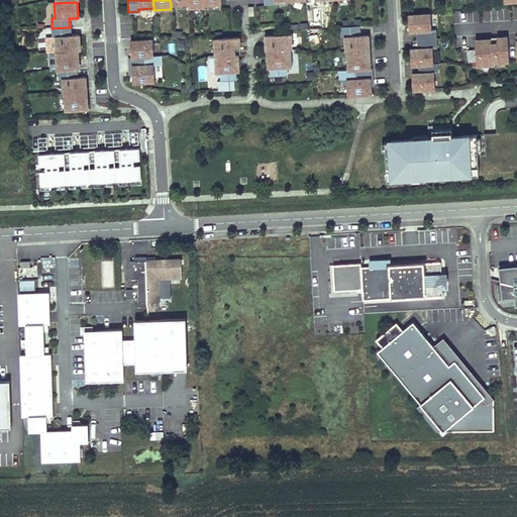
[(430,13),(408,14),(409,33),(416,33),(416,40),(436,38),(435,29),(431,29),(430,13)]
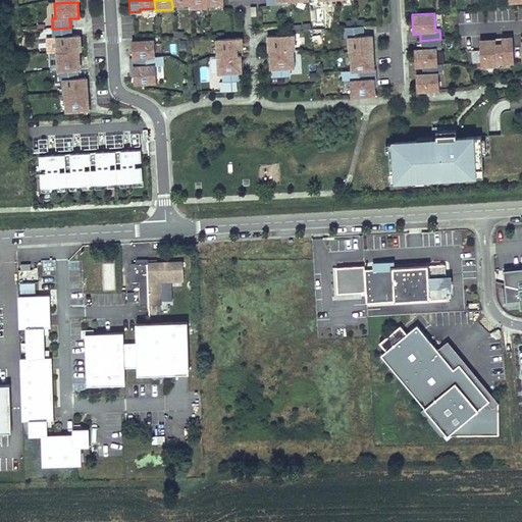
[(362,27),(345,28),(345,38),(348,38),(349,53),(351,53),(368,52),(372,51),(371,36),(370,25),(362,27)]
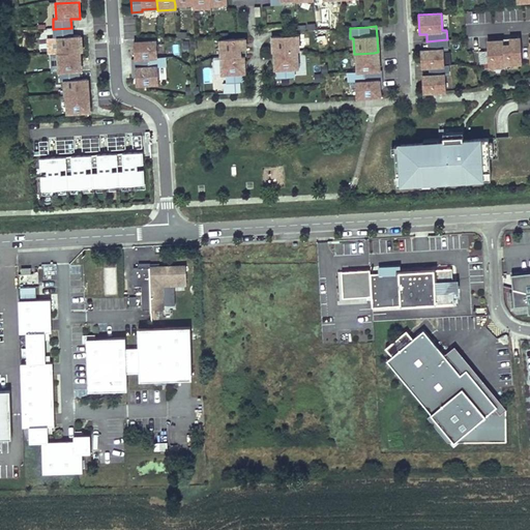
[(53,29),(54,39),(56,39),(57,55),(80,54),(82,54),(81,36),(71,37),(71,28),(53,29)]
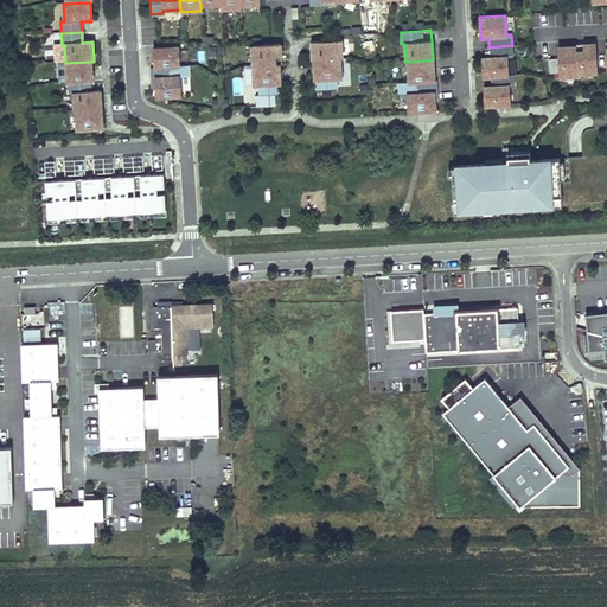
[(342,40),(312,42),(313,61),(314,61),(340,58),(339,49),(342,49),(342,40)]
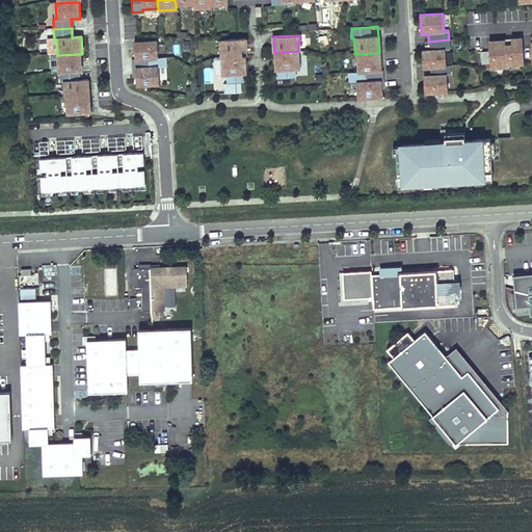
[(522,37),(504,38),(504,40),(506,67),(524,65),(522,37)]
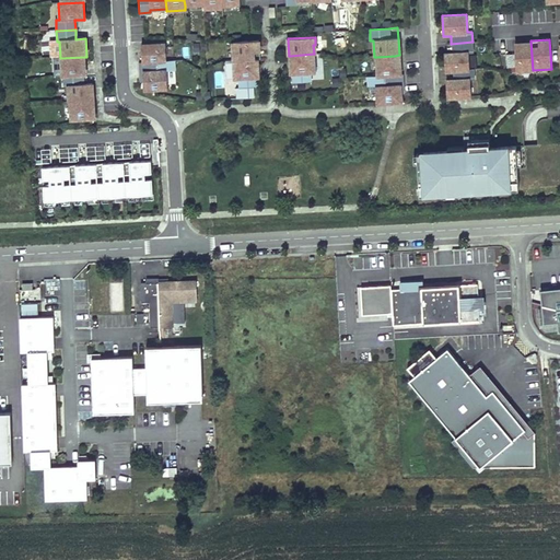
[(258,41),(233,42),(234,60),(258,59),(260,58),(260,51),(259,51),(258,41)]
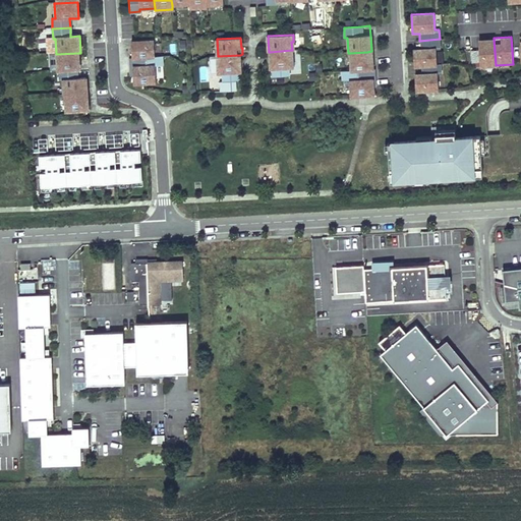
[(419,41),(420,49),(412,49),(414,68),(421,67),(421,65),(437,64),(436,49),(440,49),(440,39),(419,41)]
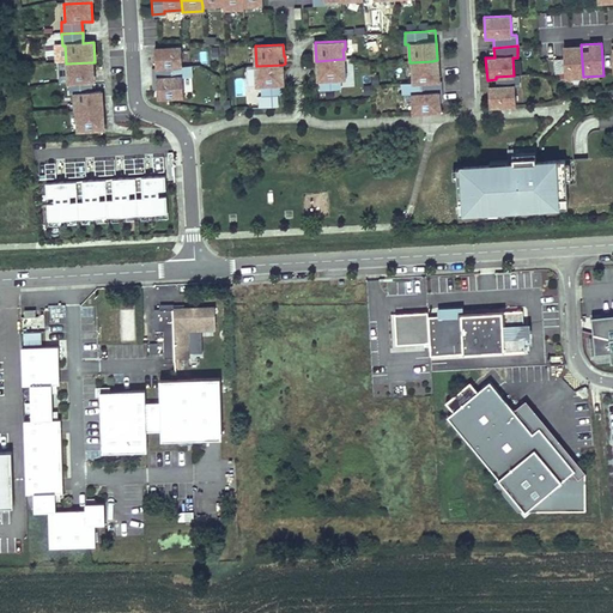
[(581,46),(563,47),(564,80),(572,79),(572,77),(583,77),(581,46)]
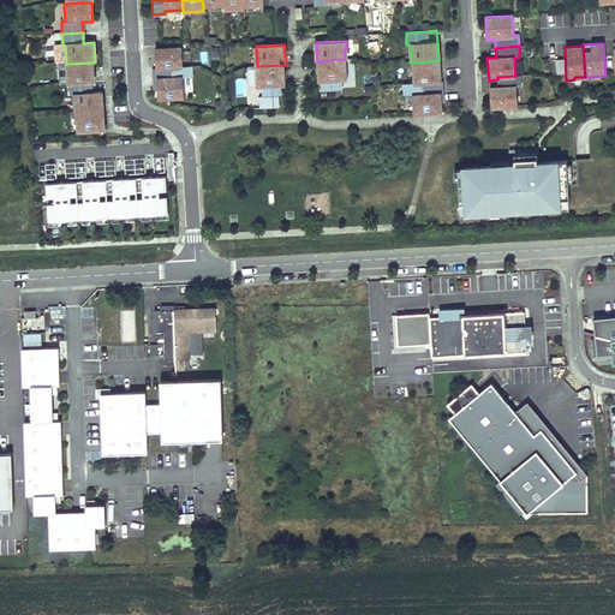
[(181,48),(154,49),(155,67),(183,66),(181,48)]
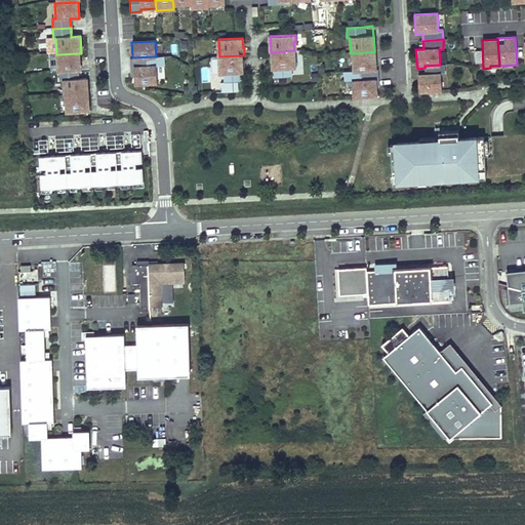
[(275,69),(276,78),(291,77),(290,68),(295,68),(294,50),(272,52),(273,69),(275,69)]
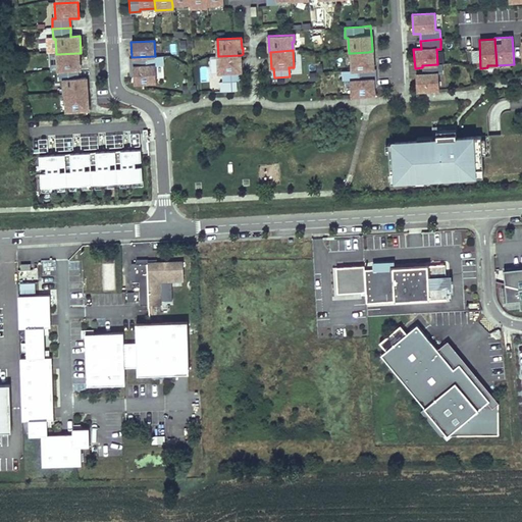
[(368,52),(351,53),(352,70),(373,69),(372,58),(369,58),(368,52)]
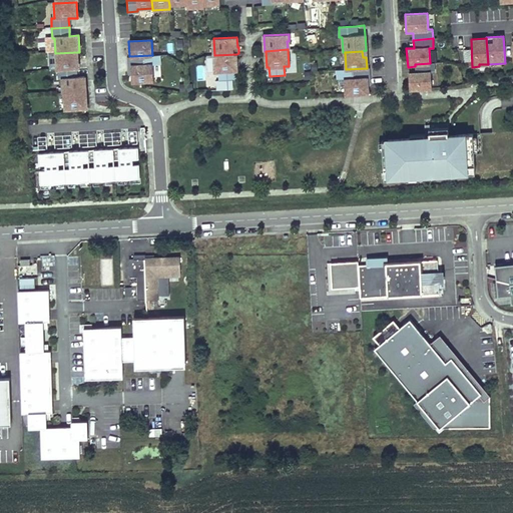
[(55,53),(54,53),(56,70),(57,70),(74,69),(74,63),(77,62),(77,52),(55,53)]
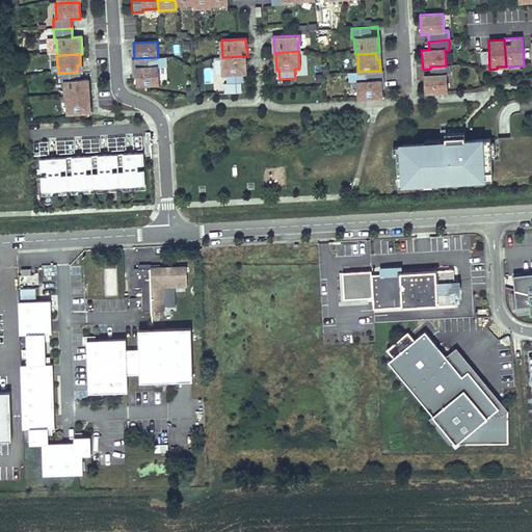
[(222,57),(223,74),(228,74),(229,83),(225,83),(225,92),(241,91),(241,82),(243,81),(243,73),(245,72),(245,56),(222,57)]
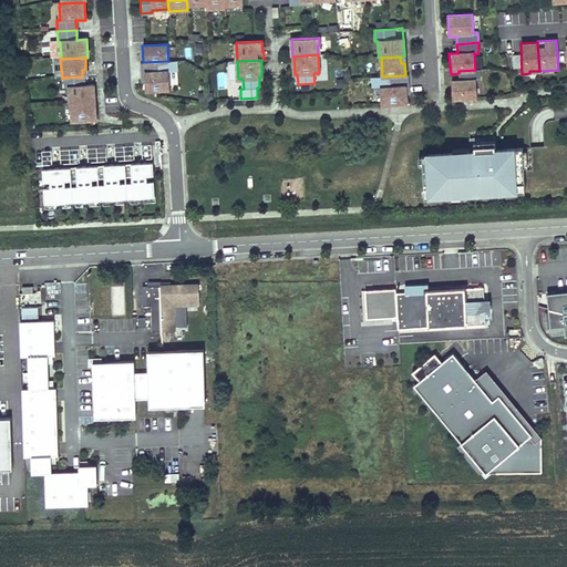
[(145,90),(169,89),(168,72),(176,71),(175,61),(168,61),(143,62),(142,63),(142,73),(144,73),(145,82),(145,90)]
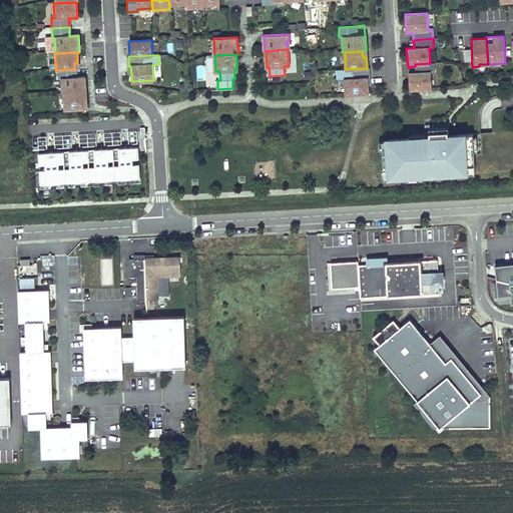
[(415,72),(408,73),(409,91),(431,89),(430,73),(435,72),(434,63),(430,63),(415,64),(415,66),(415,72)]
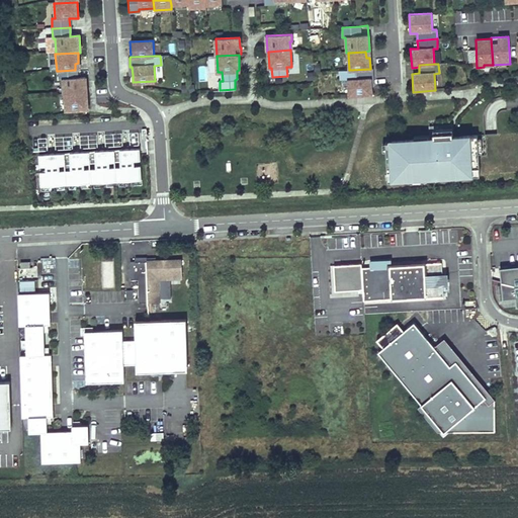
[(340,71),(341,80),(348,80),(349,95),(371,94),(370,78),(371,78),(371,69),(370,69),(349,70),(340,71)]
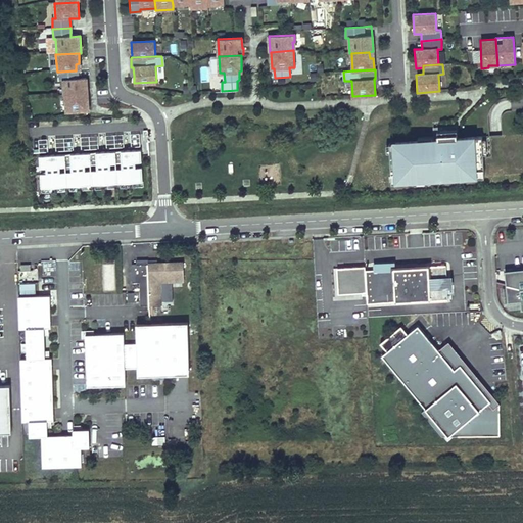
[(58,72),(58,82),(61,82),(62,97),(63,97),(87,95),(86,79),(78,80),(77,70),(76,70),(58,72)]
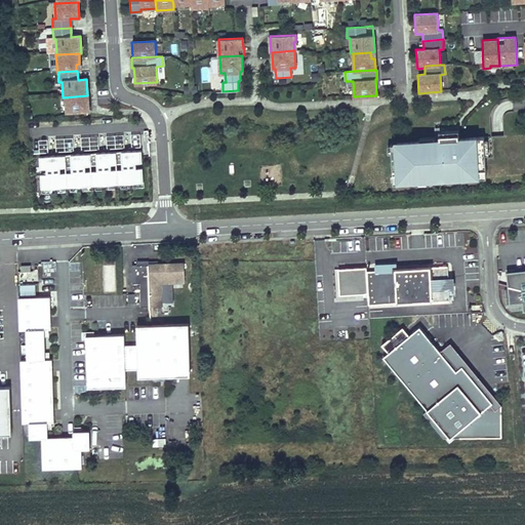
[(64,97),(65,114),(88,112),(87,95),(64,97)]
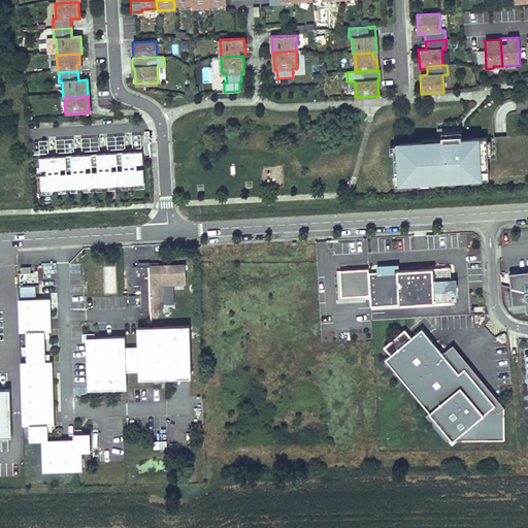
[(463,139),(463,129),(454,130),(438,131),(439,140),(463,139)]
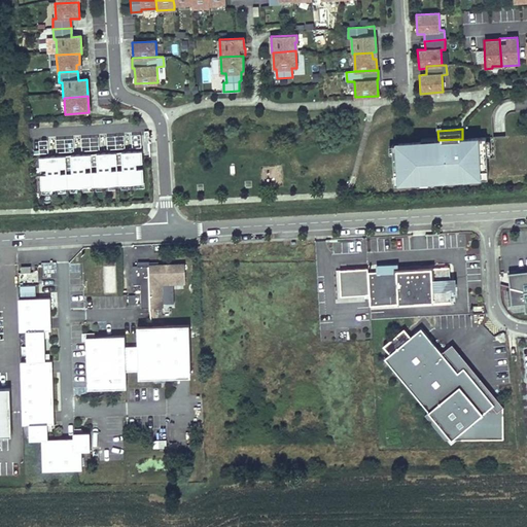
[(487,137),(462,139),(438,140),(399,142),(400,151),(394,152),(395,182),(413,181),(414,181),(414,179),(472,176),(472,178),(489,177),(487,137)]
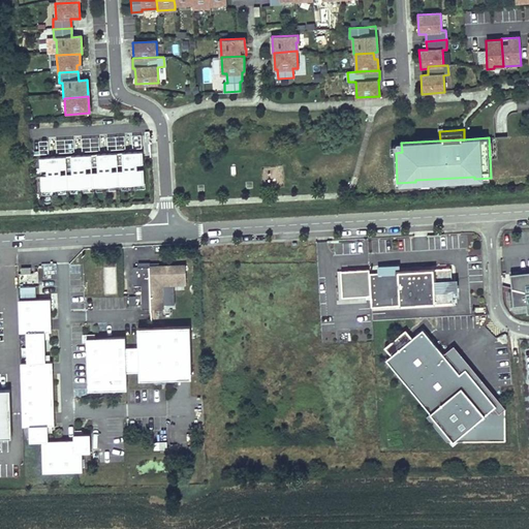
[(146,185),(144,153),(40,158),(42,190),(146,185)]
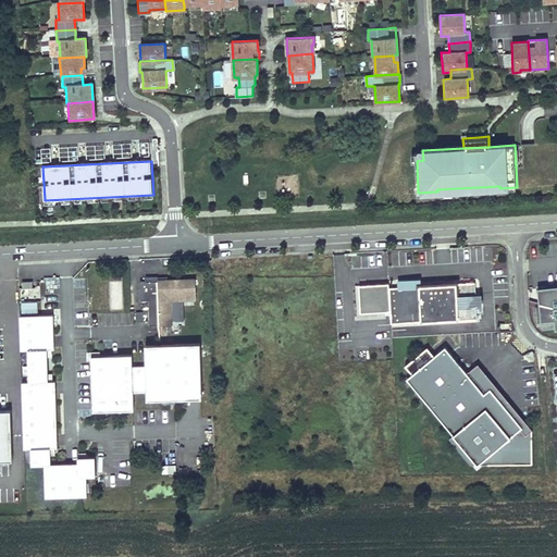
[(436,192),(436,197),(500,193),(499,188),(499,186),(437,189),(437,192),(436,192)]
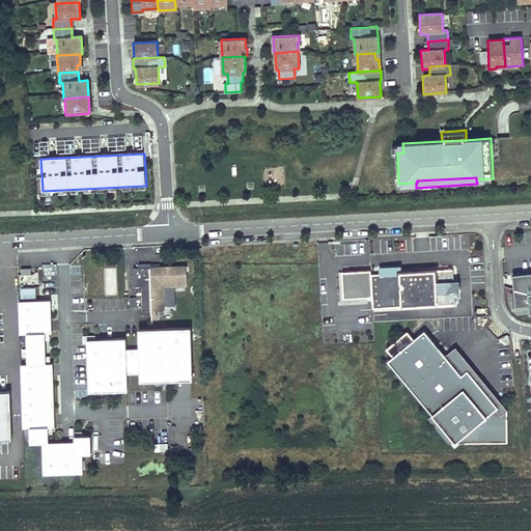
[(138,269),(133,269),(134,287),(141,287),(142,299),(142,311),(150,311),(163,310),(162,286),(186,285),(186,267),(149,269),(149,264),(138,266),(138,269)]
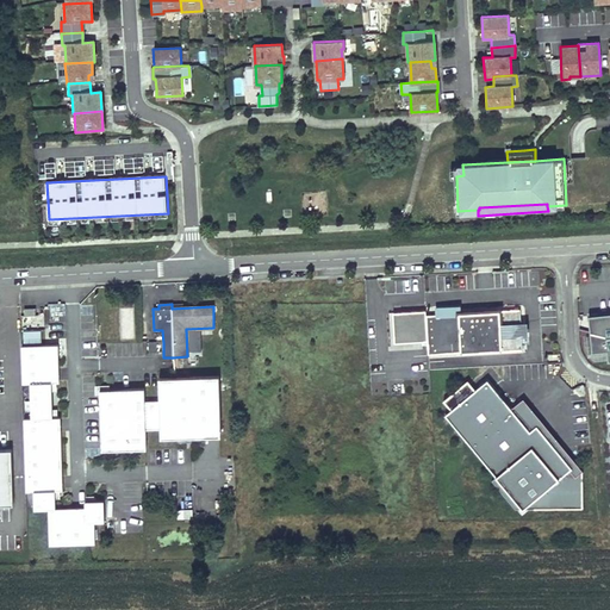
[(427,311),(393,313),(396,341),(429,340),(430,354),(524,349),(523,337),(528,337),(527,329),(523,329),(523,324),(522,310),(462,313),(454,313),(454,309),(440,310),(440,315),(437,315),(427,315),(427,311)]
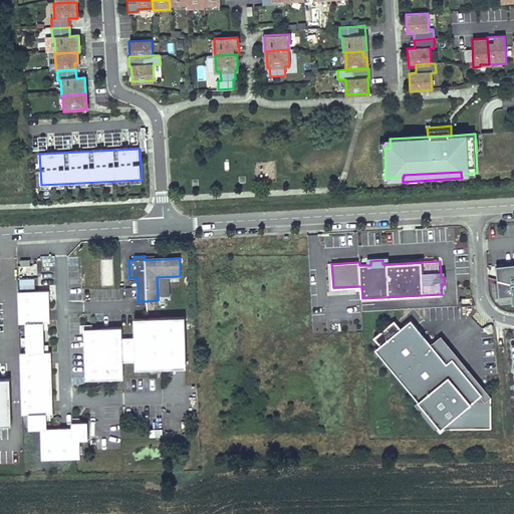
[(513,262),(509,263),(506,280),(498,278),(499,296),(512,294),(513,303),(513,262)]
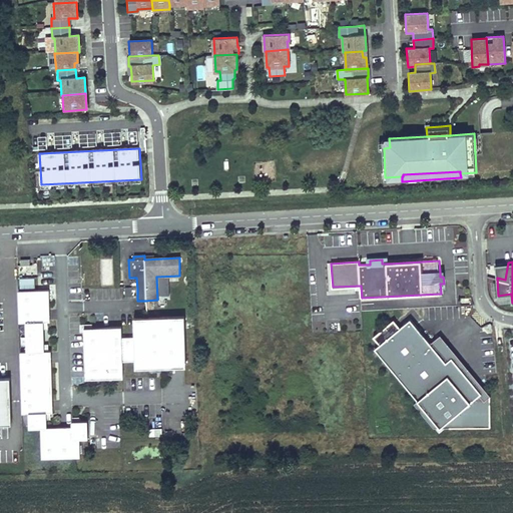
[(508,263),(495,265),(497,278),(505,280),(508,263)]
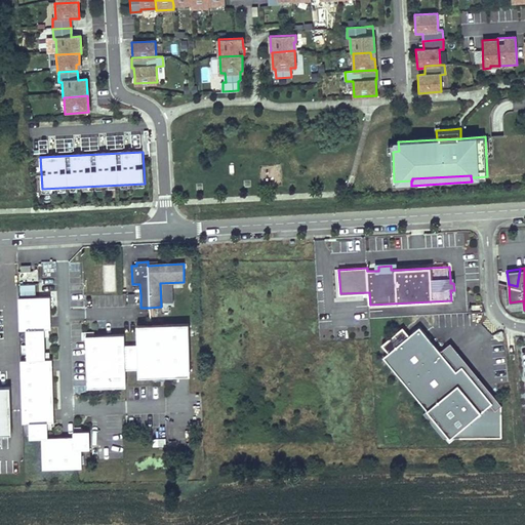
[(19,293),(36,293),(36,283),(19,283),(19,293)]
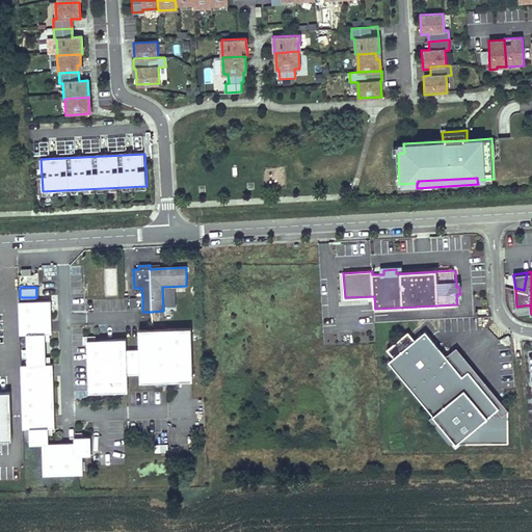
[(52,334),(51,301),(19,302),(20,336),(27,335),(28,366),(22,366),(24,429),(30,429),(31,445),(44,445),(45,476),(84,475),(83,455),(92,455),(91,436),(76,437),(76,443),(50,444),(49,428),(55,428),(53,365),(47,365),(45,334),(52,334)]
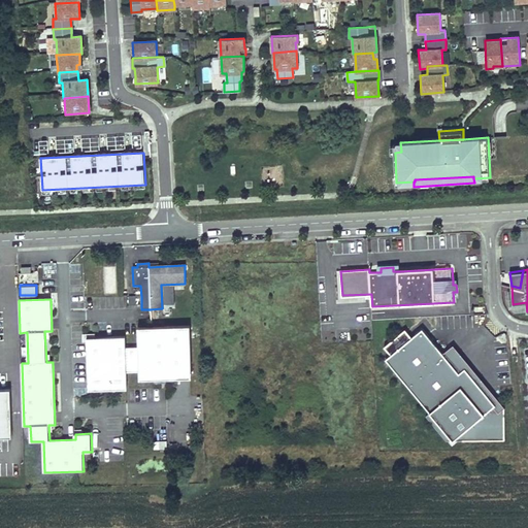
[(125,337),(86,339),(88,391),(127,390),(126,373),(139,372),(139,381),(192,377),(189,326),(151,328),(137,328),(137,348),(125,349),(125,337)]
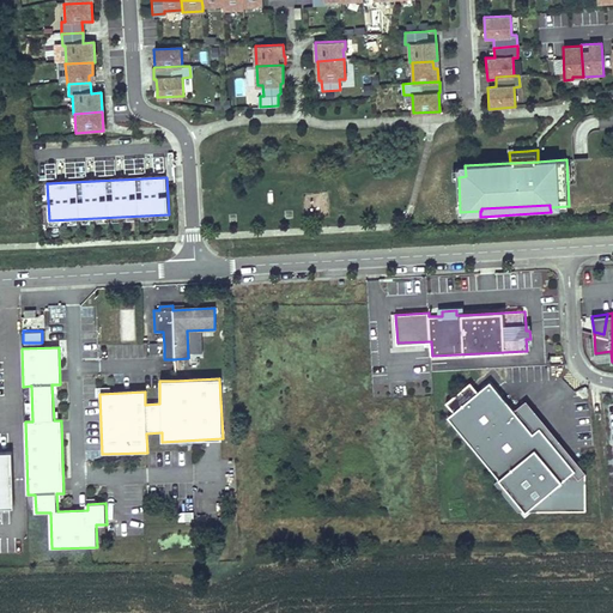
[(516,410),(492,380),(480,390),(472,381),(448,401),(455,411),(449,416),(501,478),(527,510),(535,508),(539,510),(588,510),(588,472),(580,472),(541,426),(535,432),(516,410)]
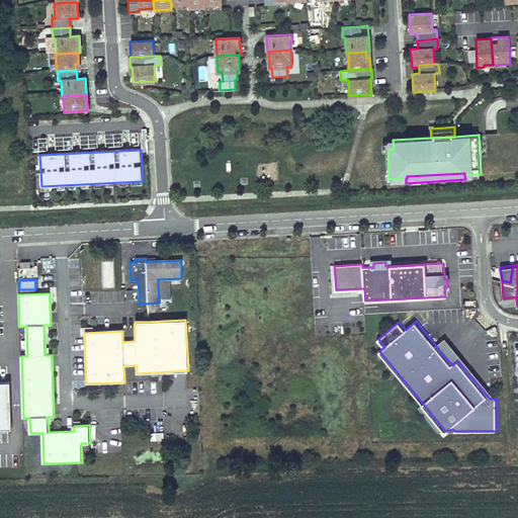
[(497,399),(446,337),(436,346),(452,365),(457,360),(490,399),(497,399)]
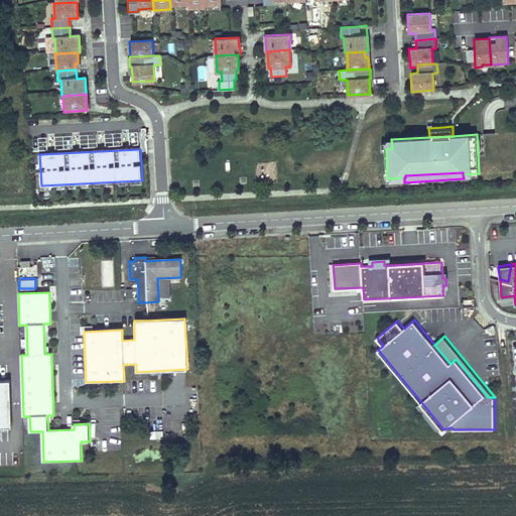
[(0,427),(11,427),(10,381),(0,381),(0,427)]
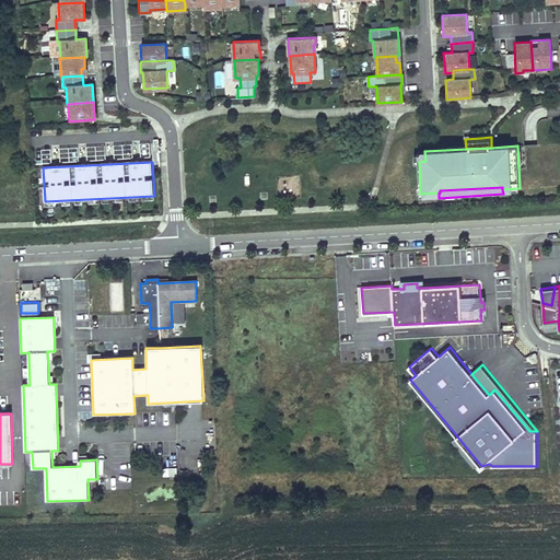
[(457,436),(453,440),(475,466),(481,466),(457,436)]
